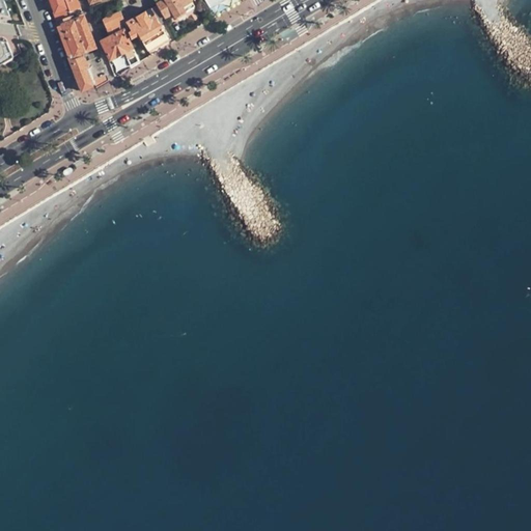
[(4,0),(0,0),(0,15),(11,18),(4,0)]
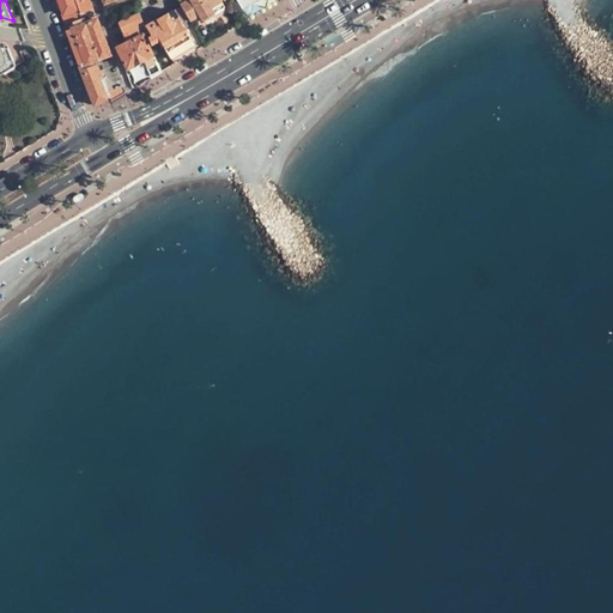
[(90,0),(55,0),(66,25),(80,19),(77,11),(79,11),(80,13),(93,7),(90,0)]
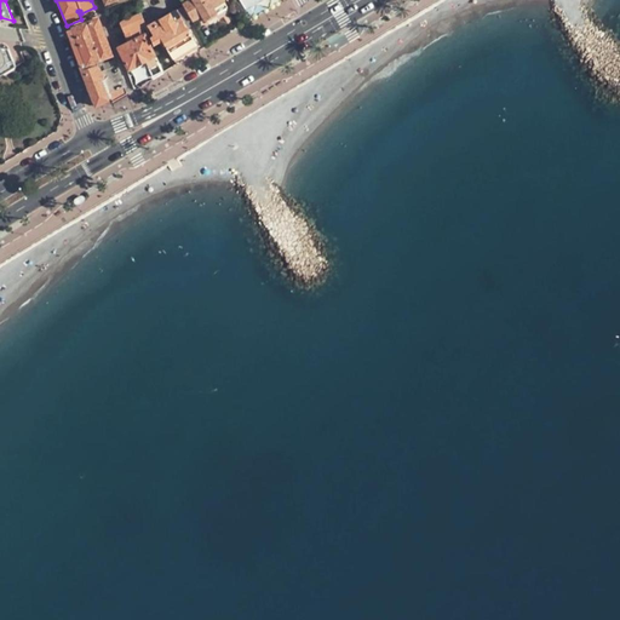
[(136,0),(141,11),(151,6),(148,0),(136,0)]
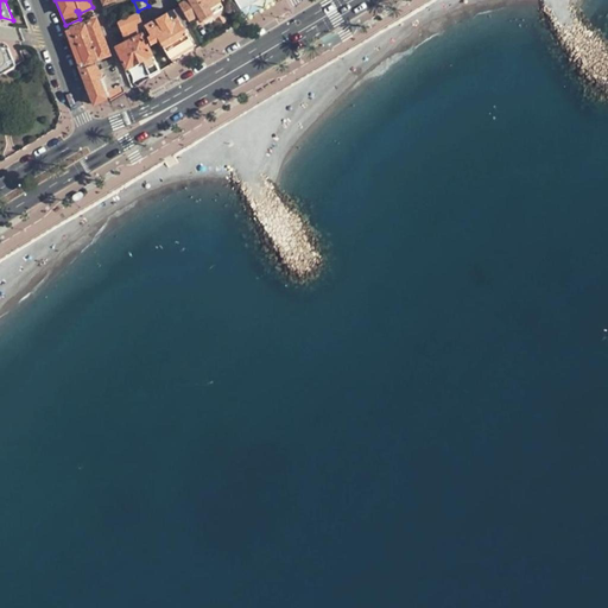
[(211,7),(221,2),(220,0),(184,0),(178,4),(179,6),(184,13),(189,23),(198,17),(201,20),(215,13),(211,7)]
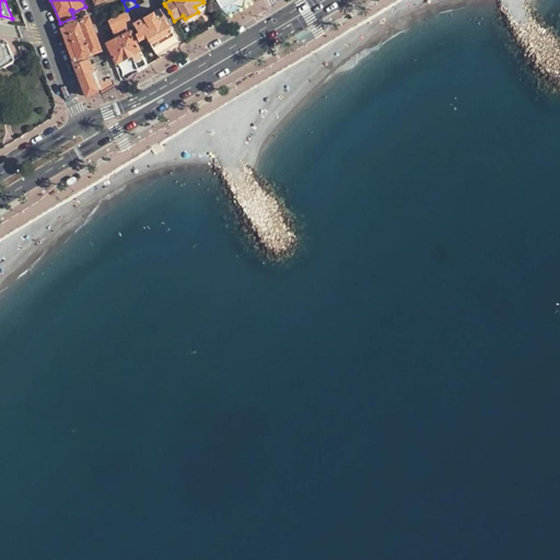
[(217,0),(228,16),(255,0),(217,0)]
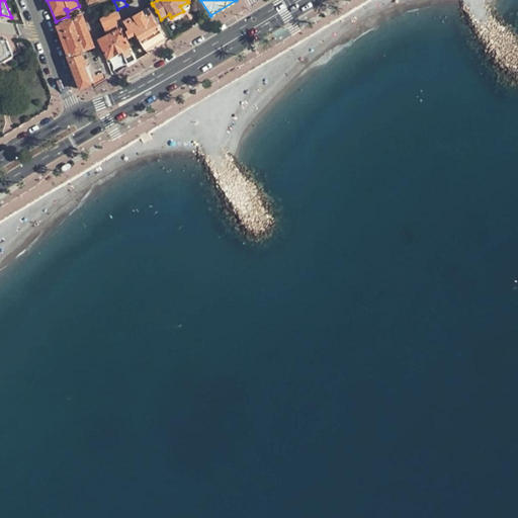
[(191,6),(188,2),(180,6),(183,11),(191,6)]
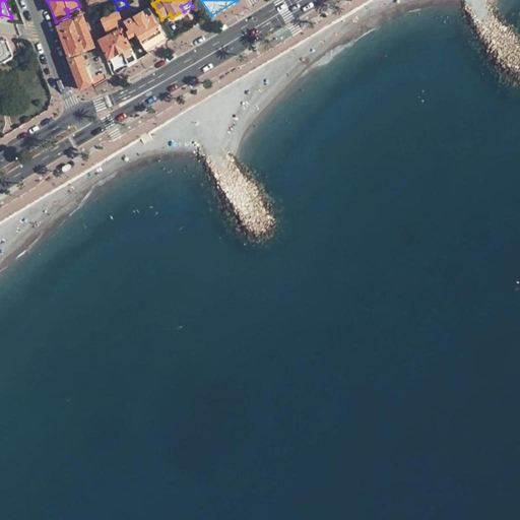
[(157,11),(153,5),(125,22),(129,29),(126,31),(129,40),(138,35),(147,50),(165,39),(152,14),(157,11)]
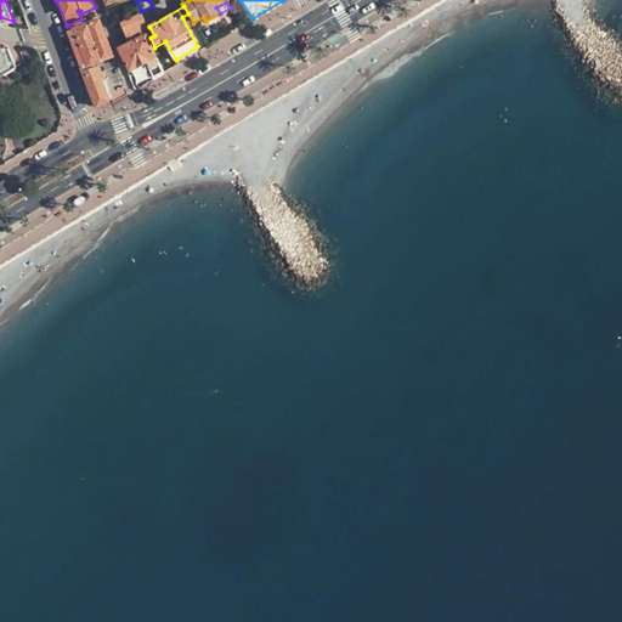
[(163,71),(154,47),(151,38),(147,28),(142,13),(120,23),(129,44),(119,47),(129,71),(148,62),(153,77),(163,71)]
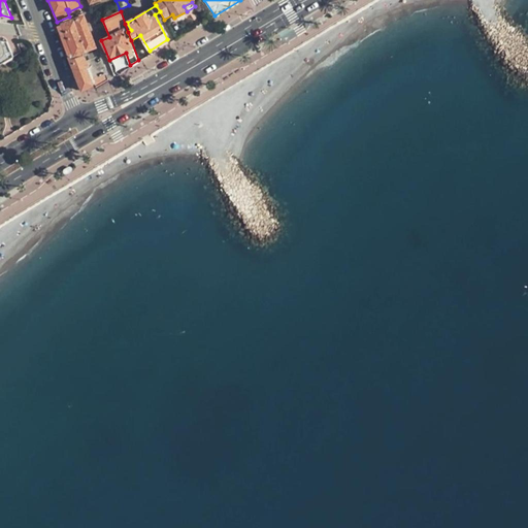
[(96,47),(84,14),(71,20),(74,28),(76,27),(86,52),(96,47)]
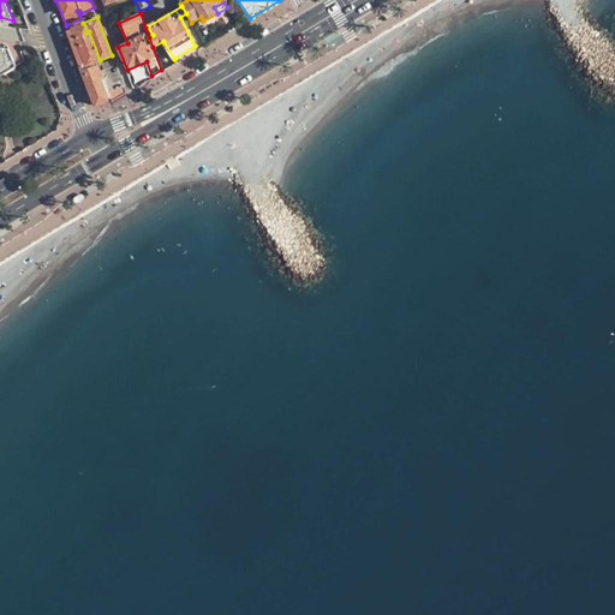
[(76,40),(85,65),(94,61),(100,60),(89,31),(87,33),(83,23),(71,28),(71,29),(76,40)]
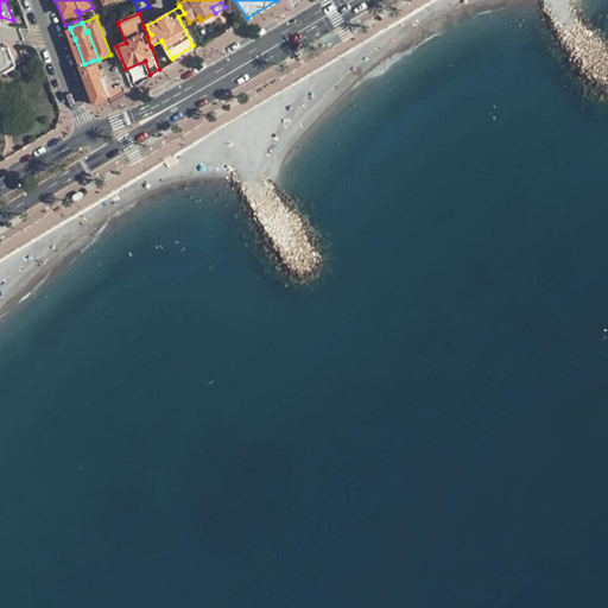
[(0,46),(0,77),(18,67),(10,49),(0,46)]
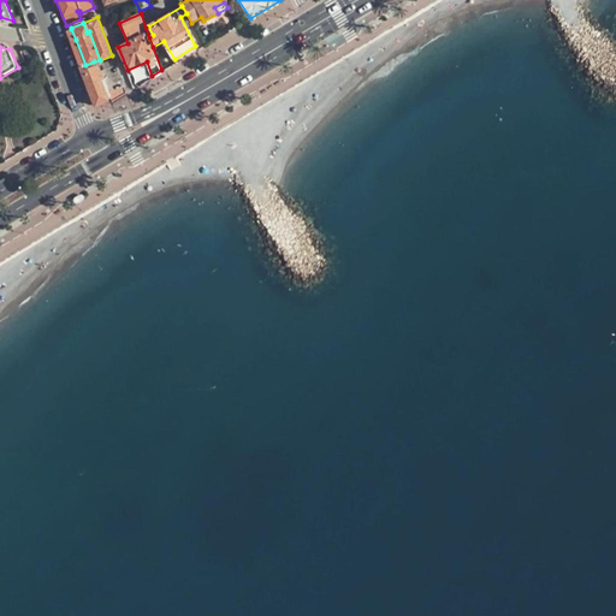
[(113,59),(96,66),(110,101),(111,102),(126,94),(113,59)]
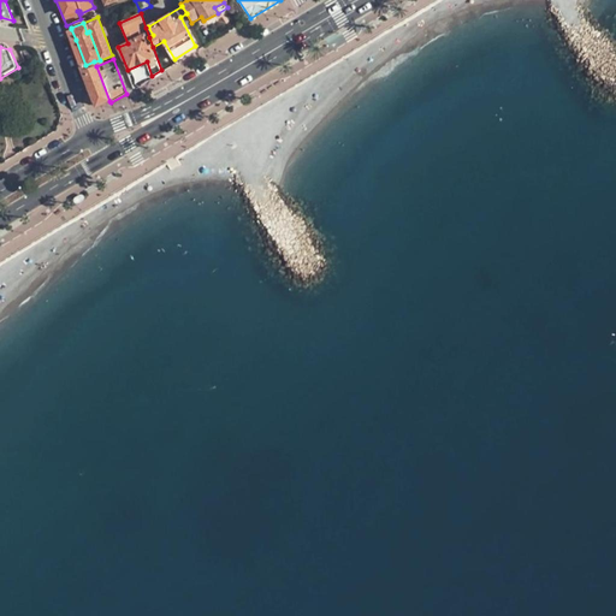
[(110,101),(96,66),(94,61),(86,65),(81,66),(96,107),(110,101)]
